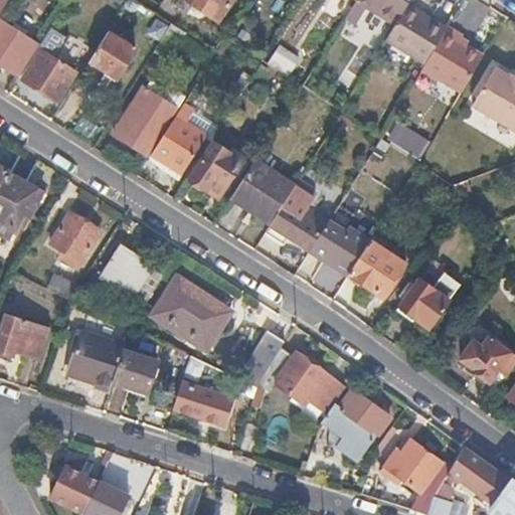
[(187,0),(220,21),(232,0),(187,0)]
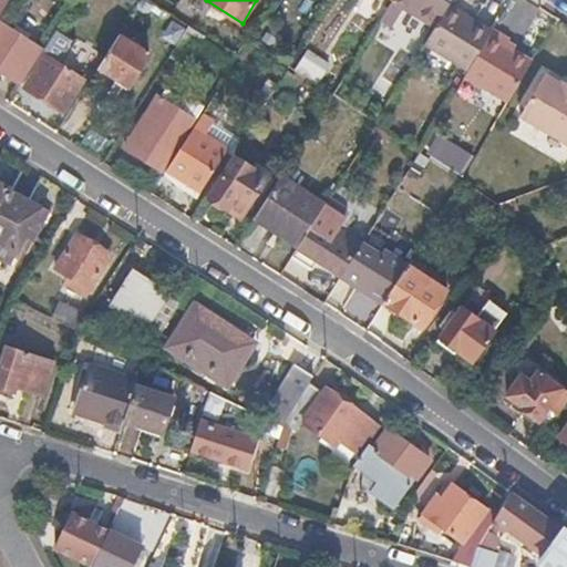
[(394,0),(435,26),(451,2),(451,0),(394,0)]
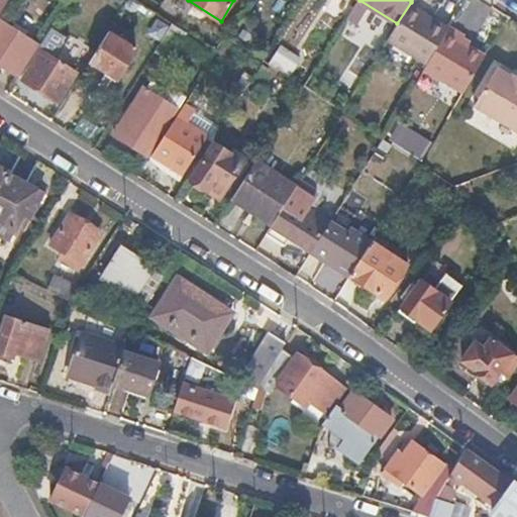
[(411,2),(397,23),(388,36),(424,61),(446,26),(447,25),(411,2)]
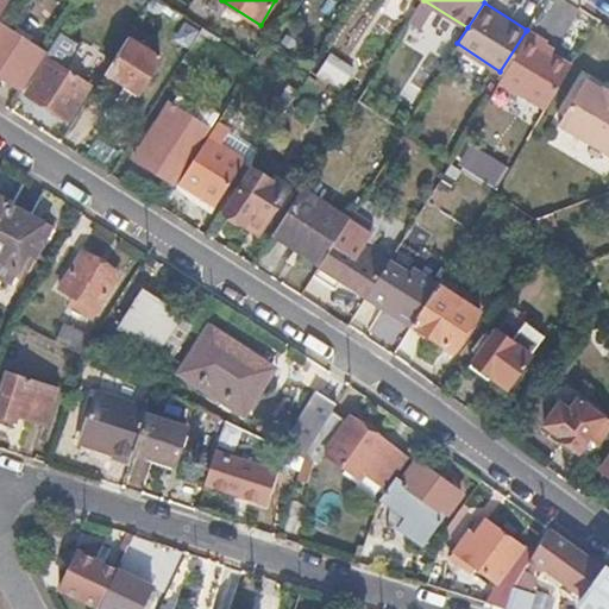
[(43,51),(0,24),(0,74),(20,88),(43,51)]
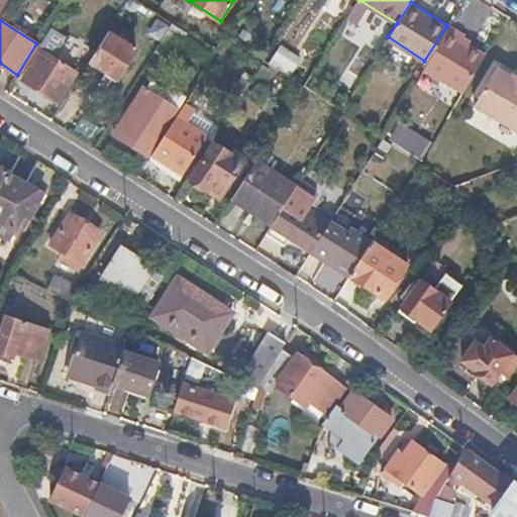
[(187,32),(174,23),(150,60),(164,68),(187,32)]
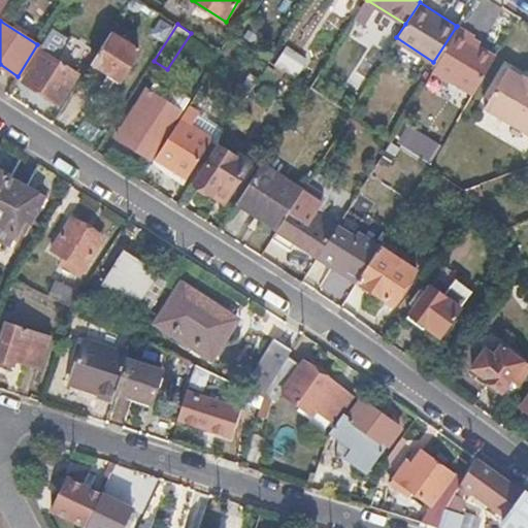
[(468,35),(456,27),(433,62),(429,68),(468,93),(492,57),(465,39),(468,35)]
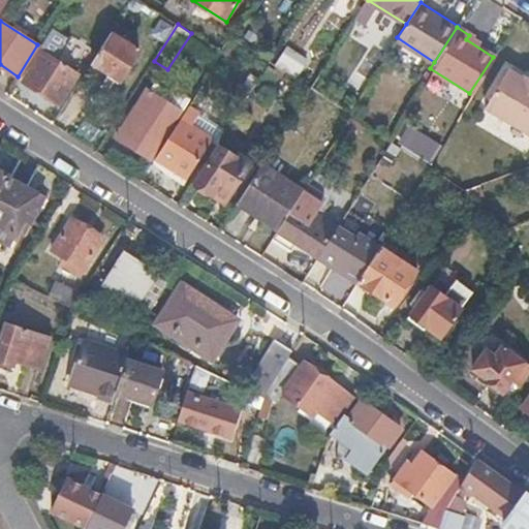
[(141,51),(111,32),(92,62),(121,81),(141,51)]
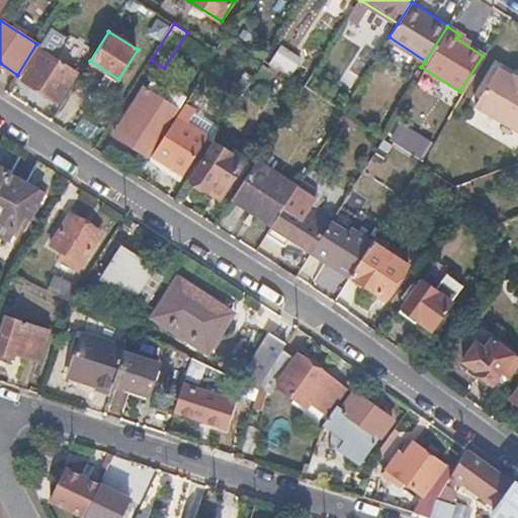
[(77,72),(42,50),(23,80),(57,102),(77,72)]
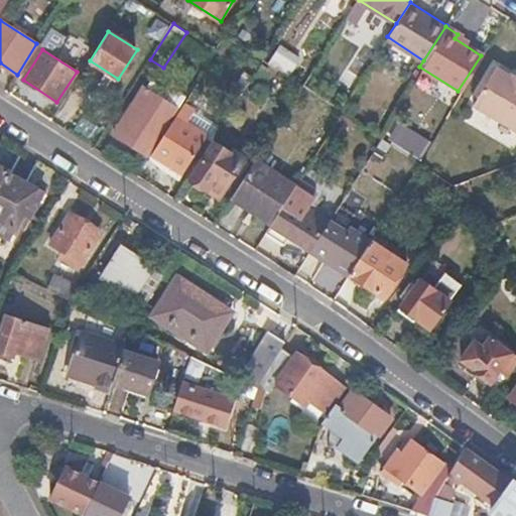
[(493,67),(469,102),(515,132),(515,78),(509,74),(508,77),(493,67)]
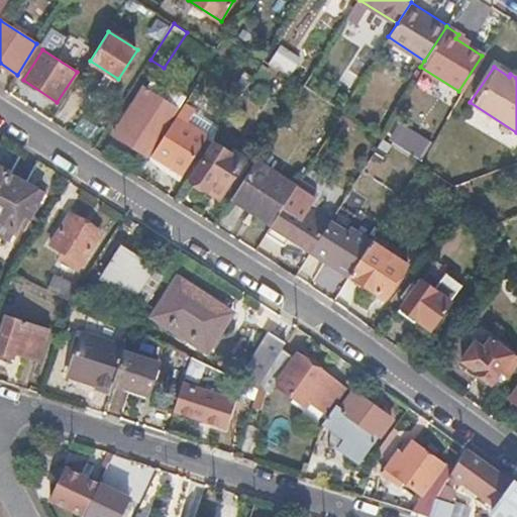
[(149,84),(143,93),(175,113),(184,100),(167,88),(164,93),(149,84)]
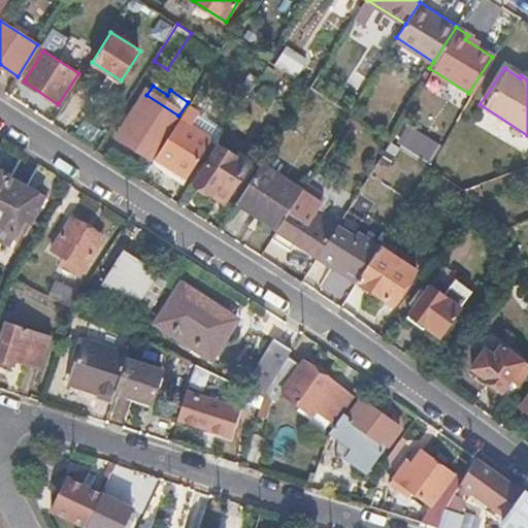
[(146,95),(144,94),(121,131),(138,142),(135,149),(151,159),(178,116),(146,95)]
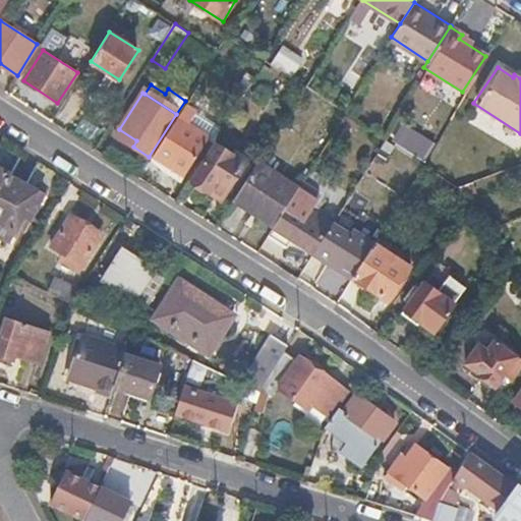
[(196,111),(186,104),(153,157),(182,176),(209,137),(187,124),(196,111)]
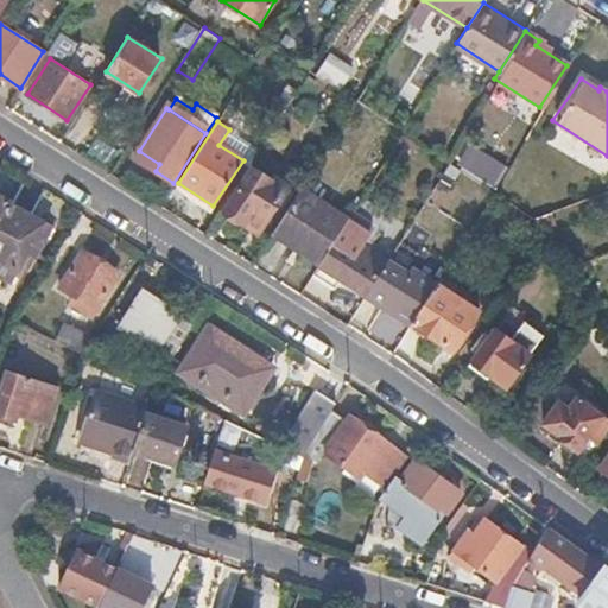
[(493,188),(506,168),(470,145),(457,165),(493,188)]
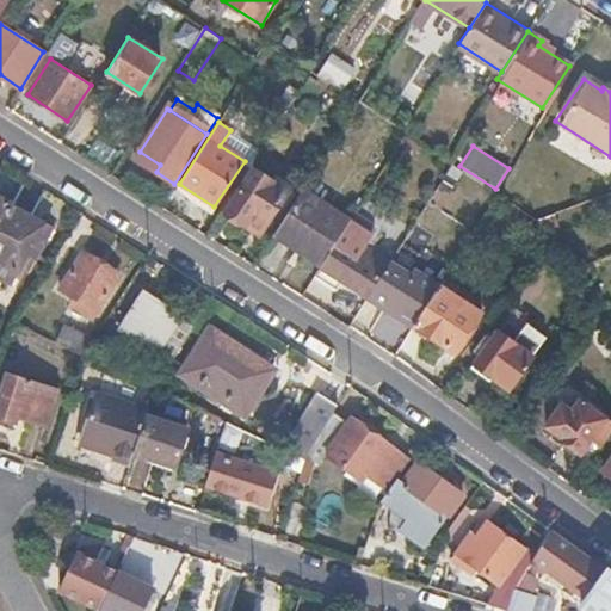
[(140,152),(135,159),(156,172),(160,165),(140,152)]
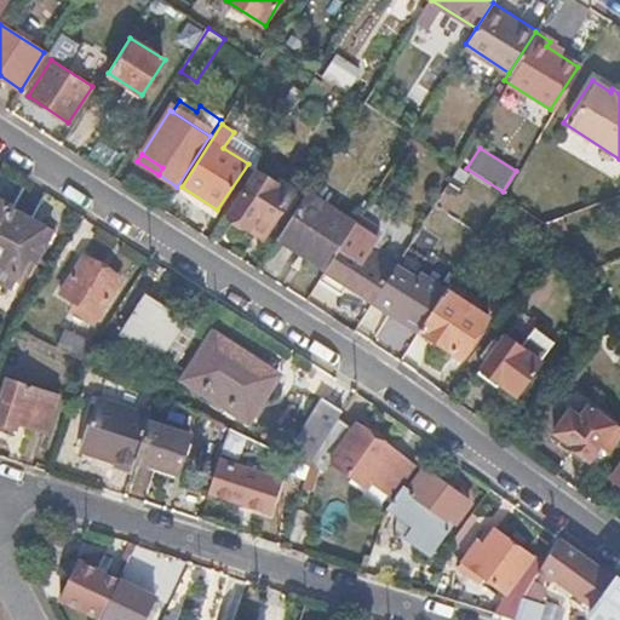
[(275,183),(257,171),(229,216),(250,230),(254,223),(268,231),(296,188),(279,177),(275,183)]
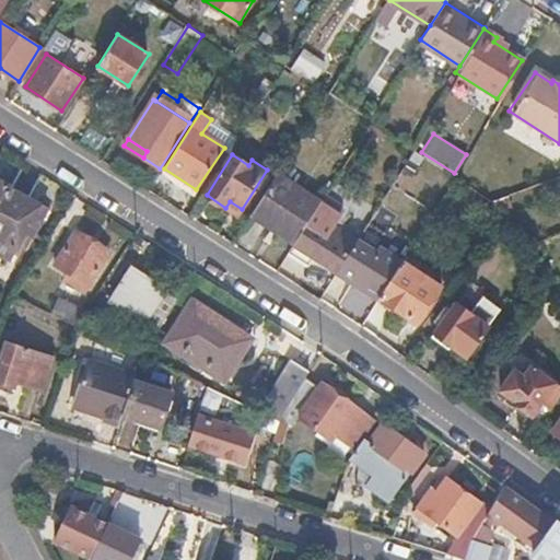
[(405,170),(394,186),(438,210),(450,190),(405,170)]
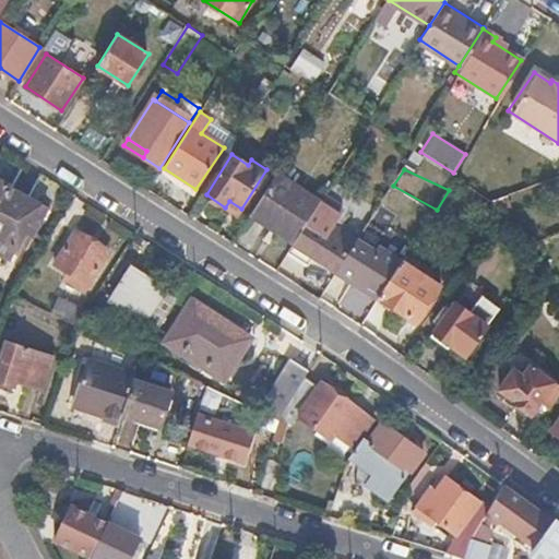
[(320,202),(276,174),(250,214),(294,244),(320,202)]
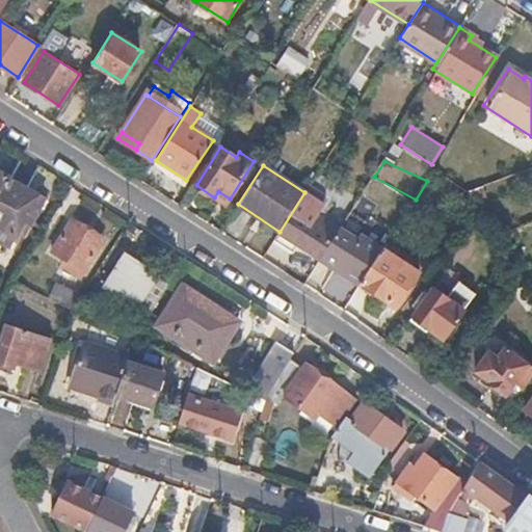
[(346,184),(333,176),(325,187),(339,195),(346,184)]
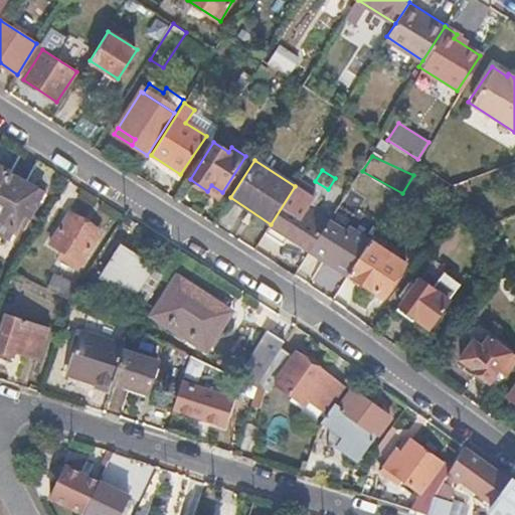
[(29,187),(7,175),(0,189),(0,221),(15,229),(22,216),(28,219),(38,201),(25,194),(29,187)]
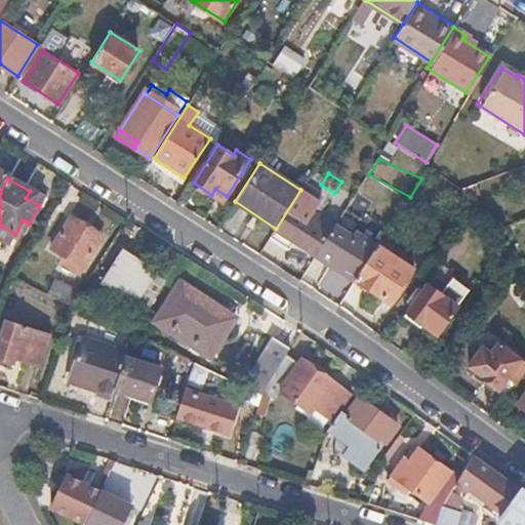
[(227,196),(215,189),(211,195),(223,202),(227,196)]
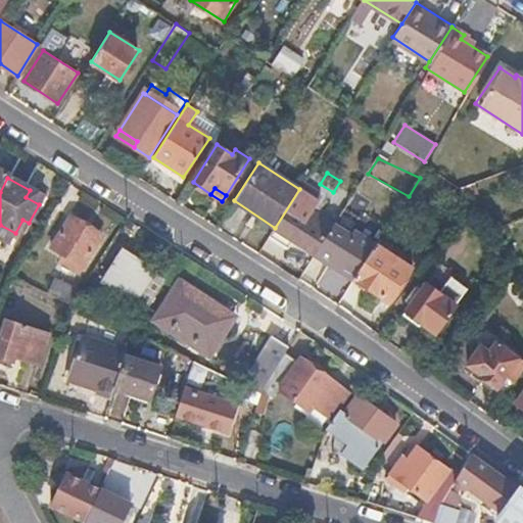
[(318,202),(299,189),(275,228),(269,237),(282,245),(286,239),(314,257),(315,254),(333,227),(312,211),(318,202)]
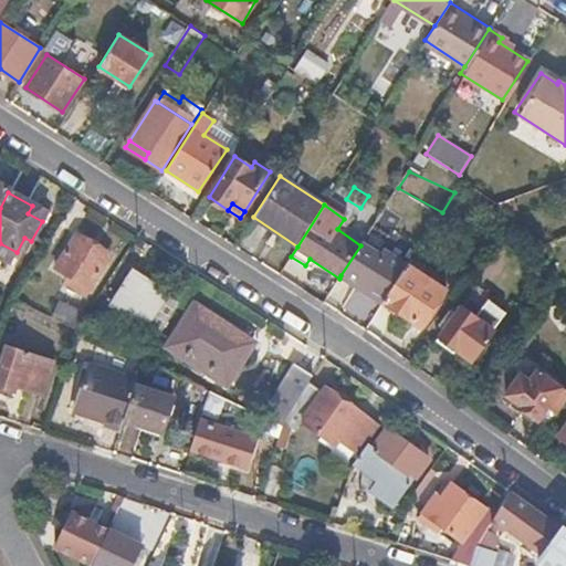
[(516,228),(510,217),(496,236),(506,242),(516,228)]
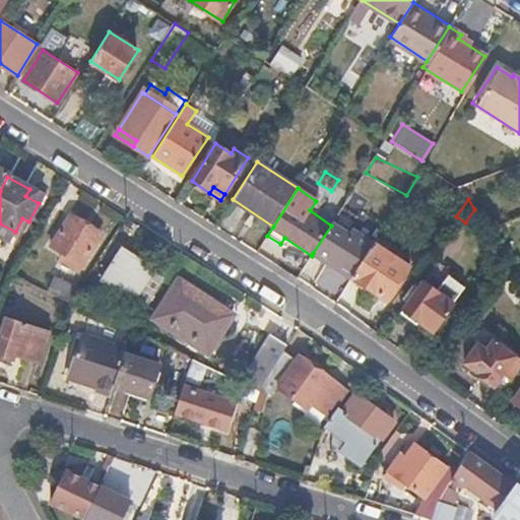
[(70,214),(51,246),(64,253),(60,260),(77,271),(98,241),(79,231),(83,223),(70,214)]
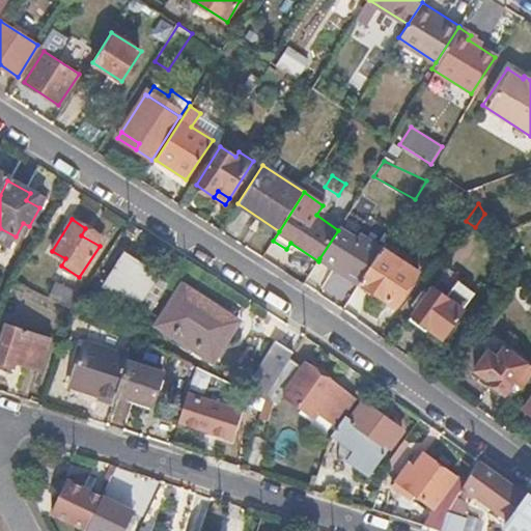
[(85,228),(81,235),(100,246),(104,240),(85,228)]
